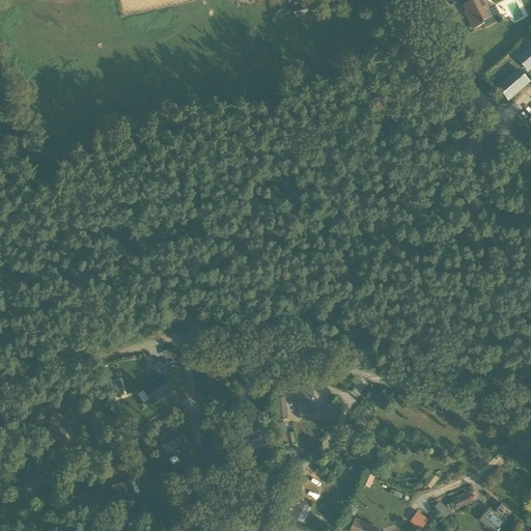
[(482,22),(488,19),(483,7),(486,5),(488,9),(490,8),(484,0),(463,0),(466,4),(463,5),(468,16),(466,17),(473,29),(483,24),(482,22)]
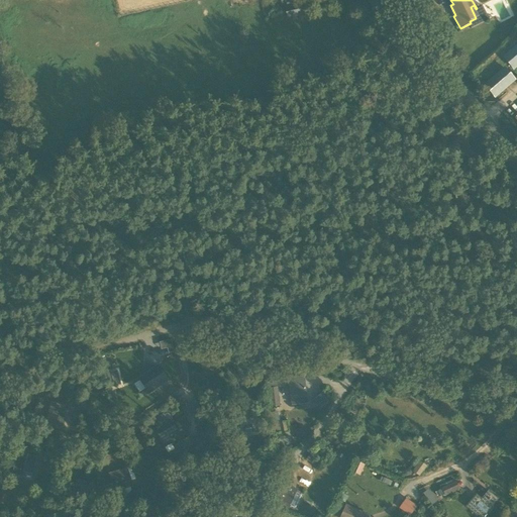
[(516,66),(516,44),(503,57),(513,69),(516,66)]
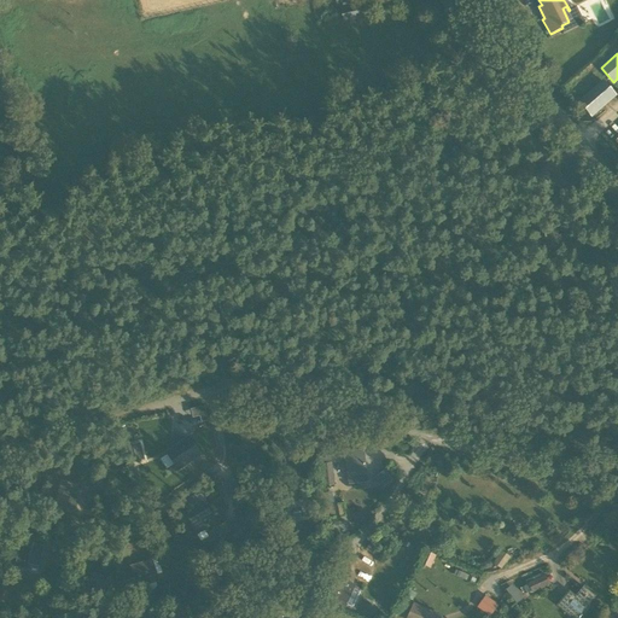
[(592,116),(614,95),(602,81),(578,101),(592,116)]
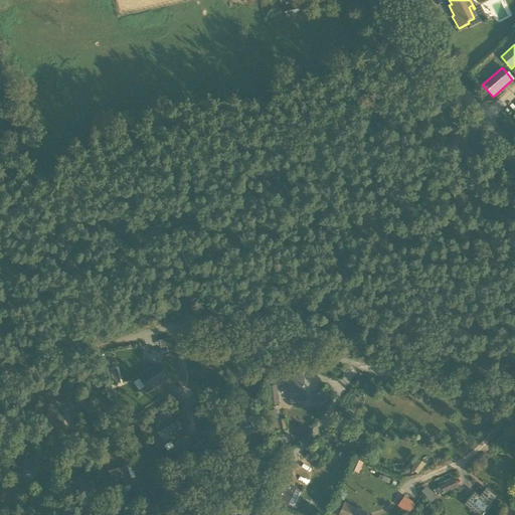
[(171,337),(159,340),(160,348),(166,346),(167,351),(173,350),(171,337)]
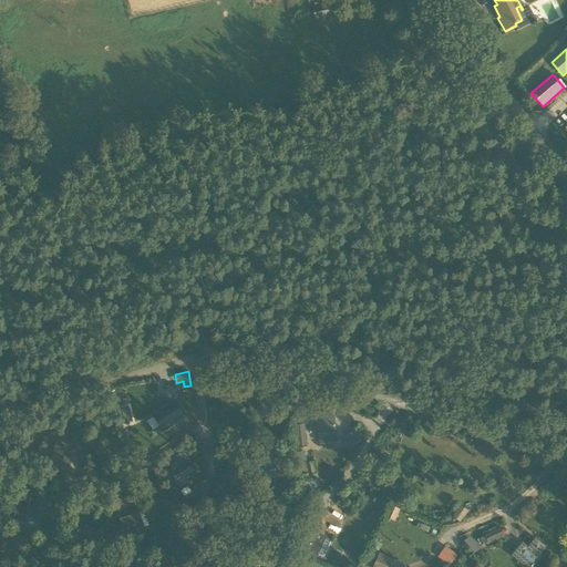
[(163,421),(169,416),(178,410),(171,400),(155,411),(163,421)]
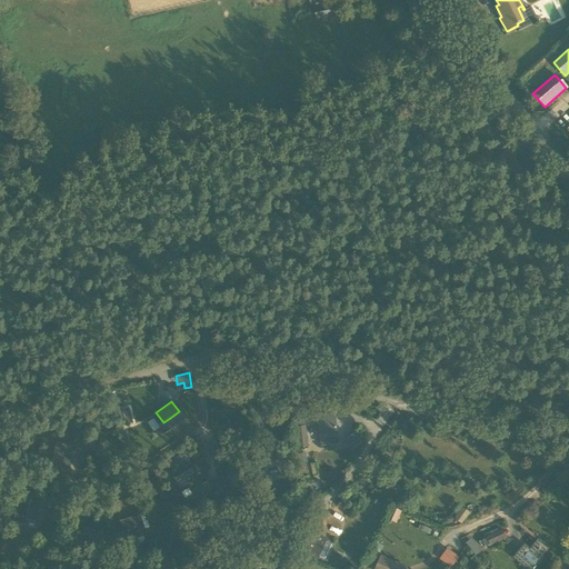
[(321,446),(339,443),(336,412),(317,415),(321,446)]
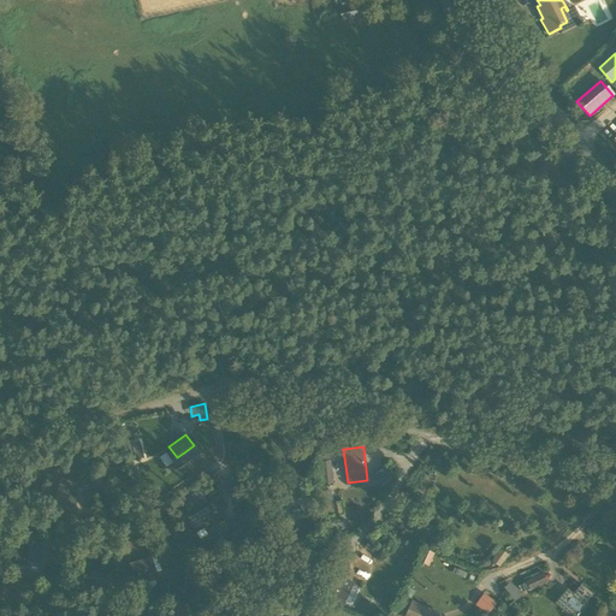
[(172,462),(166,452),(159,457),(166,467),(172,462)]
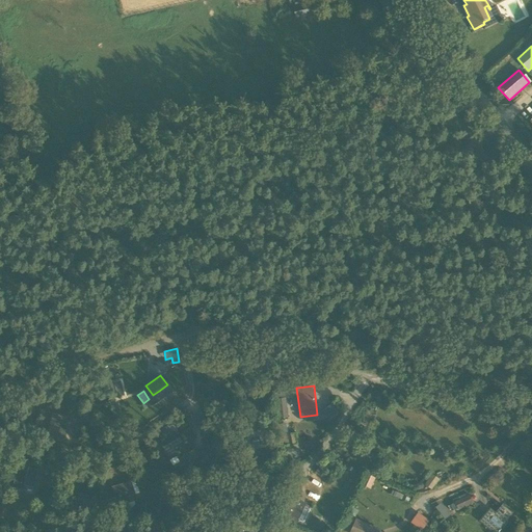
[(284,392),(273,393),(274,400),(285,399),(284,392)]
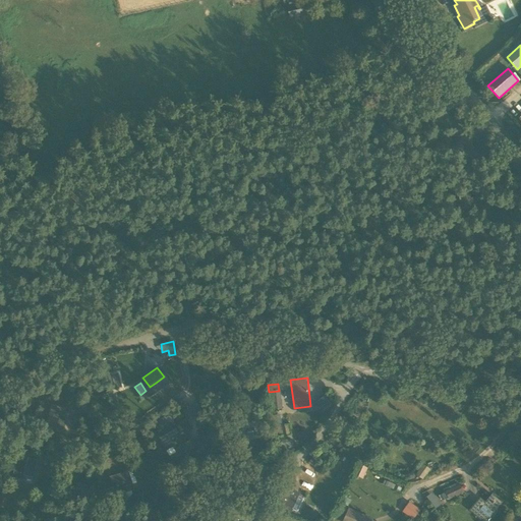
[(279,391),(269,392),(271,410),(281,409),(279,391)]
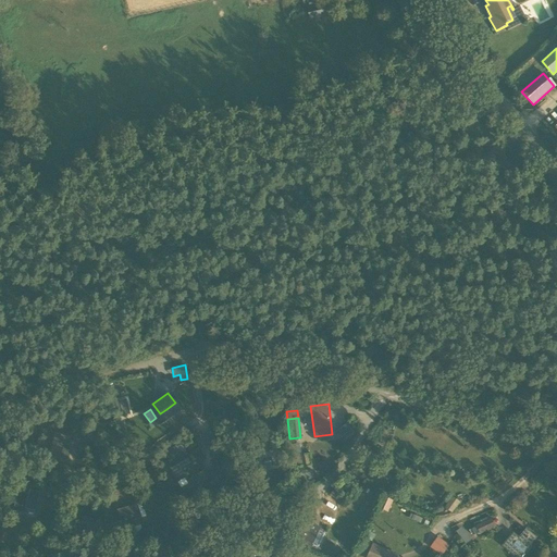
[(356,432),(347,422),(336,431),(345,441),(356,432)]
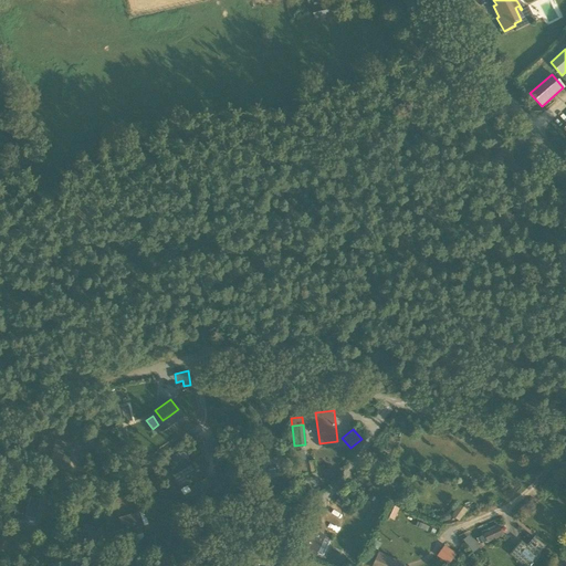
[(215,437),(206,440),(210,451),(219,448),(215,437)]
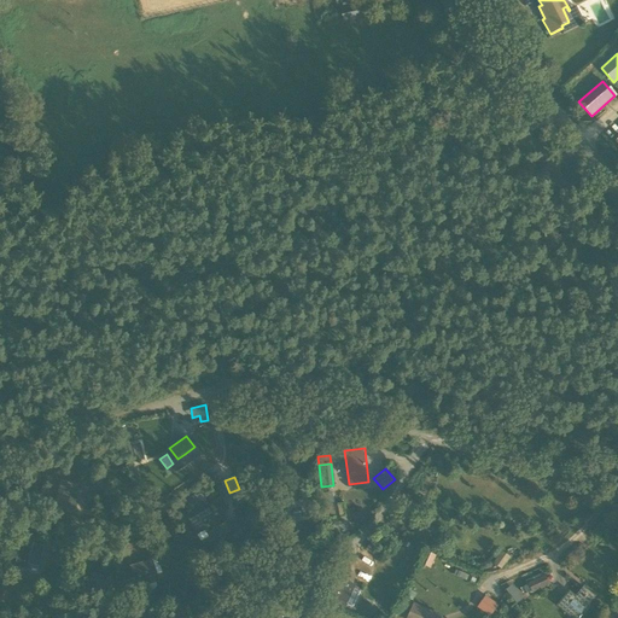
[(199,500),(196,494),(186,499),(190,505),(199,500)]
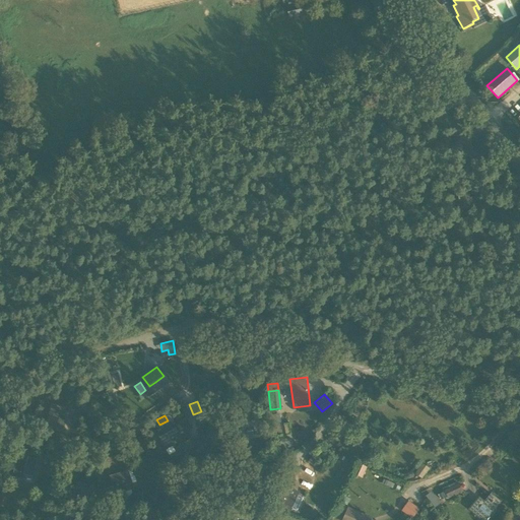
[(204,423),(201,415),(195,418),(199,426),(204,423)]
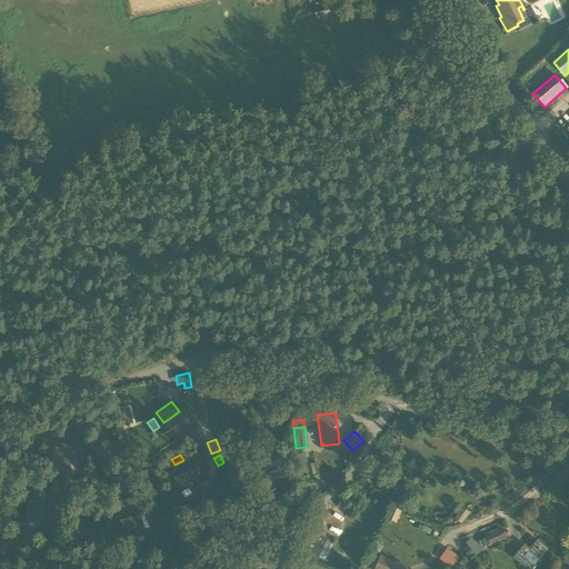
[(226,483),(220,473),(211,479),(217,489),(226,483)]
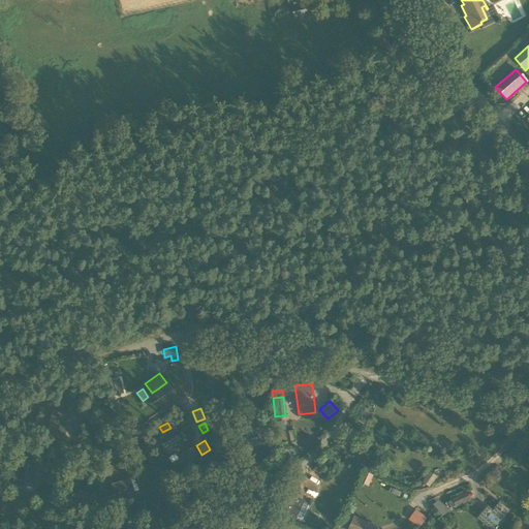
[(62,449),(52,445),(50,453),(60,456),(62,449)]
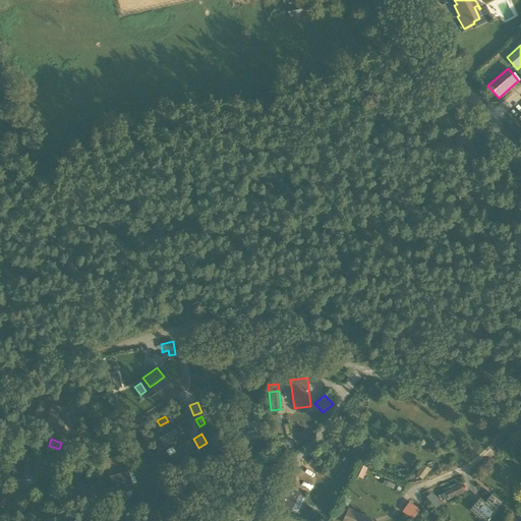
[(385,455),(377,450),(370,458),(380,464),(385,455)]
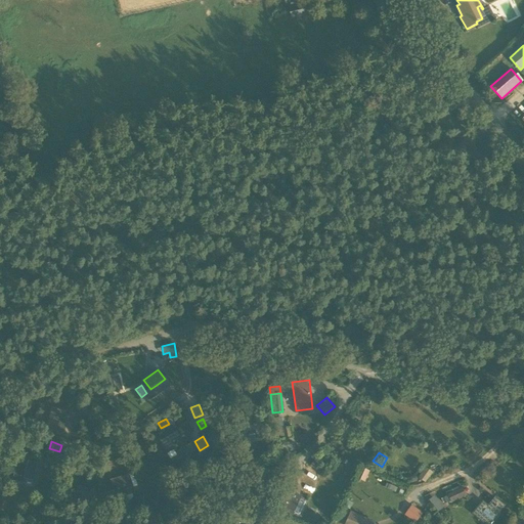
[(360,468),(356,478),(364,482),(368,471),(360,468)]
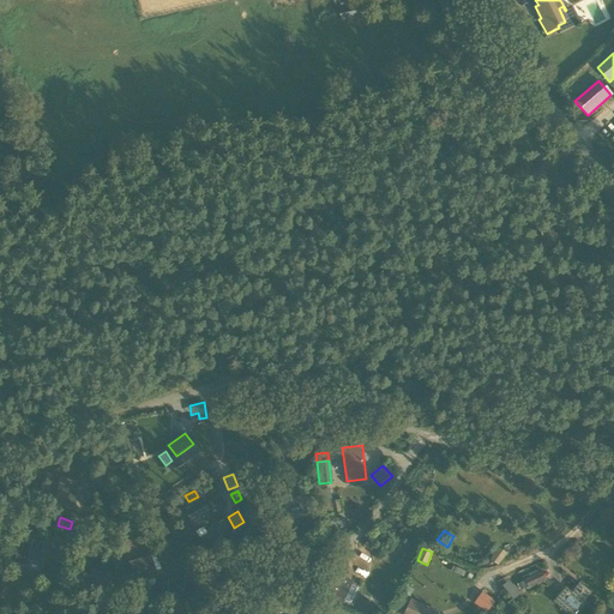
[(498,548),(491,560),(498,566),(506,554),(498,548)]
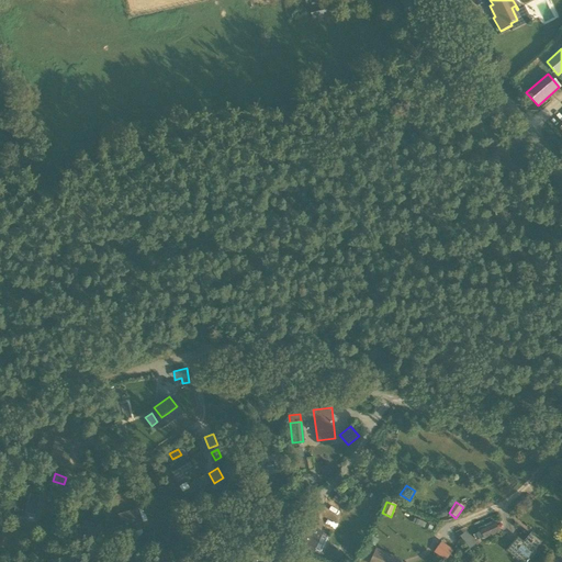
[(119,516),(124,534),(143,528),(137,509),(119,516)]
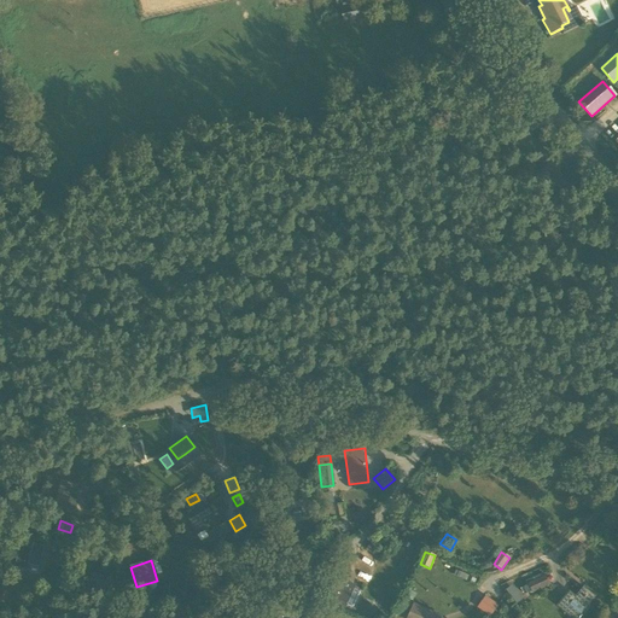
[(468,575),(459,570),(455,576),(466,581),(468,575)]
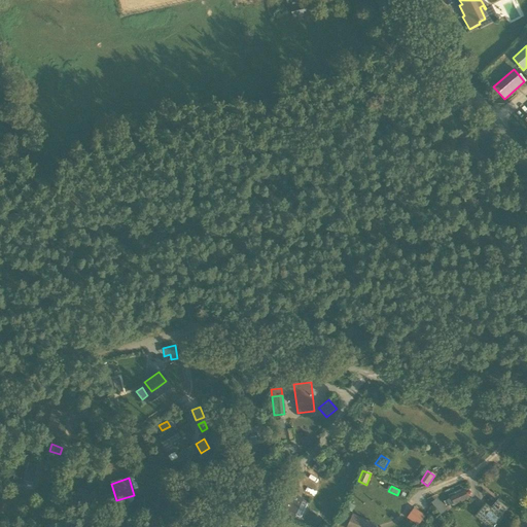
[(467,499),(464,491),(450,497),(450,498),(445,500),(448,508),(467,499)]
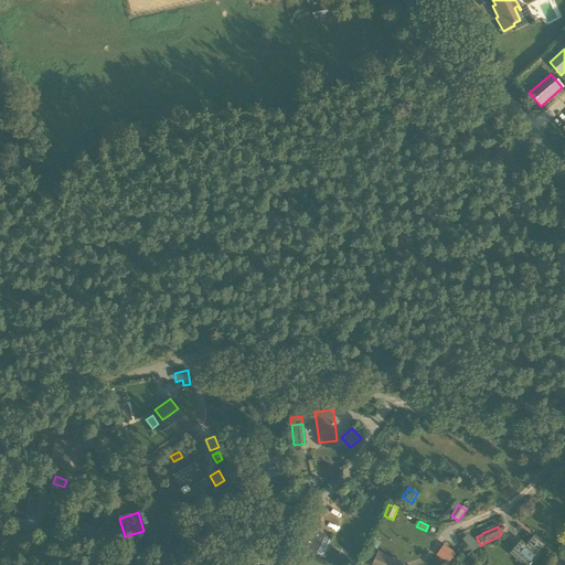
[(329,541),(323,537),(323,535),(312,530),(306,545),(305,544),(301,550),(308,552),(308,551),(316,554),(316,553),(322,555),(329,541)]
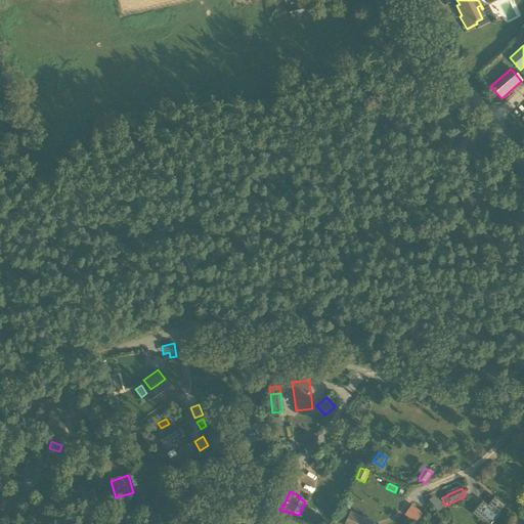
[(442,508),(434,495),(428,499),(437,512),(442,508)]
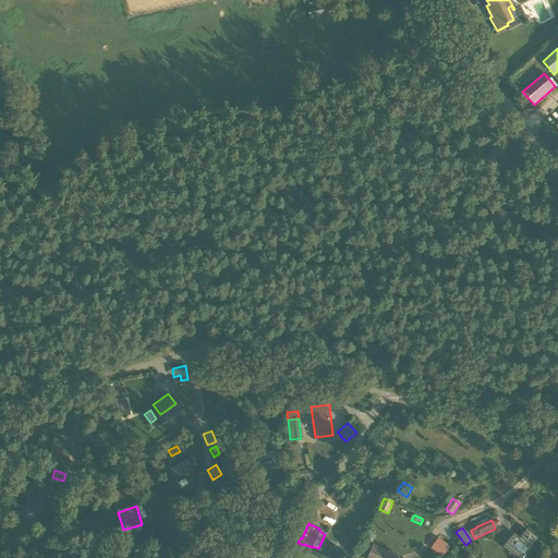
[(514,557),(524,557),(526,556),(524,555),(533,544),(522,535),(513,545),(508,541),(502,547),(514,557)]
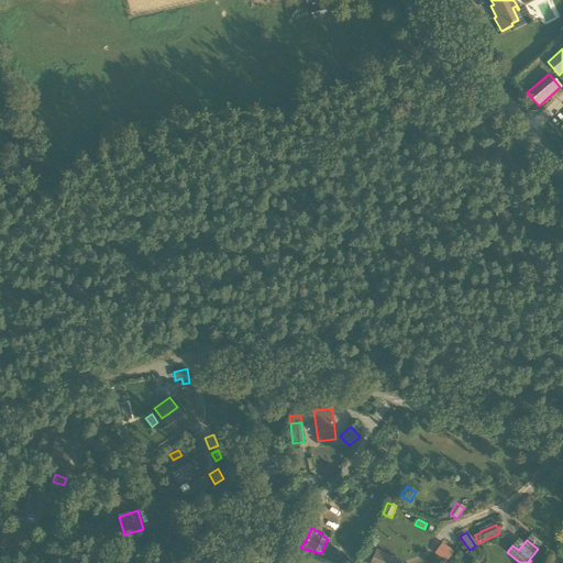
[(442,542),(433,553),(446,562),(454,551),(442,542)]
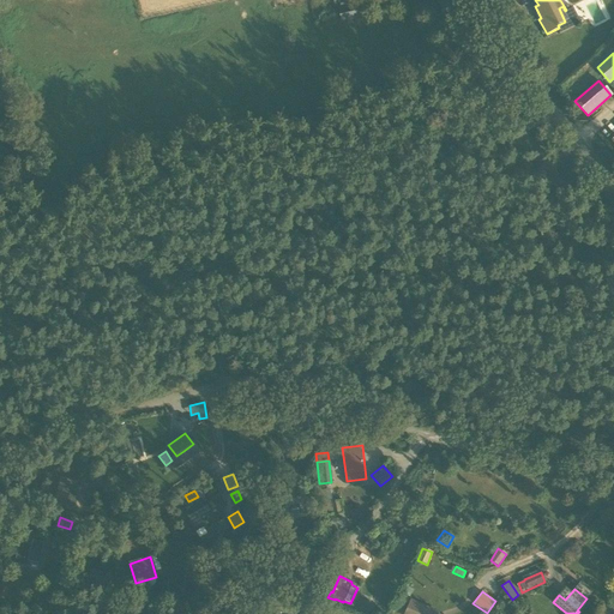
[(438,613),(439,612),(410,599),(403,613),(438,613)]
